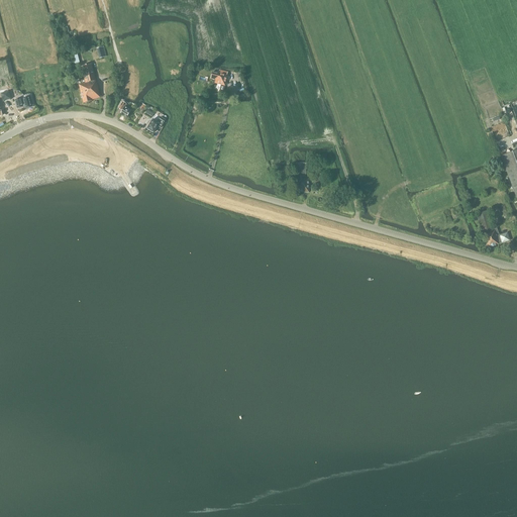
[(97,49),(100,60),(107,58),(104,47),(97,49)]
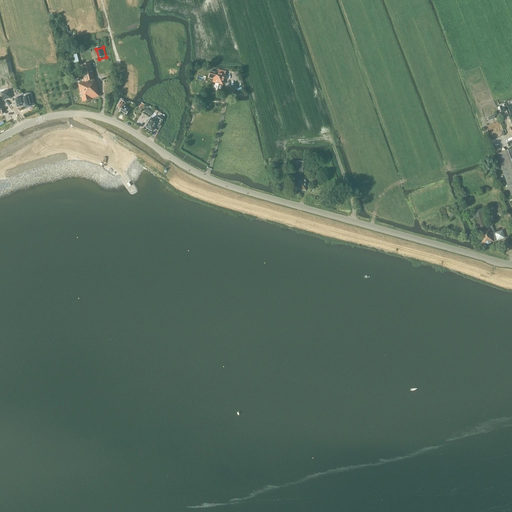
[(82,83),(78,84),(83,103),(91,101),(91,99),(100,97),(98,92),(97,87),(97,85),(94,77),(91,64),(81,67),(84,79),(81,79),(82,83)]
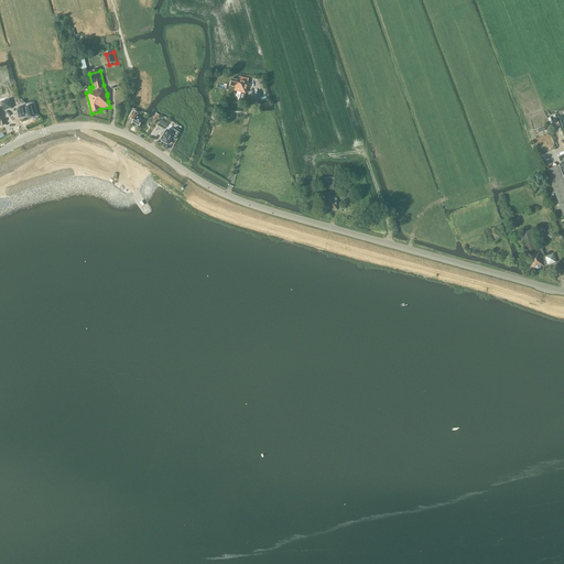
[(232,79),(230,87),(236,88),(235,91),(246,94),(249,84),(248,83),(249,79),(240,77),(239,80),(232,79)]
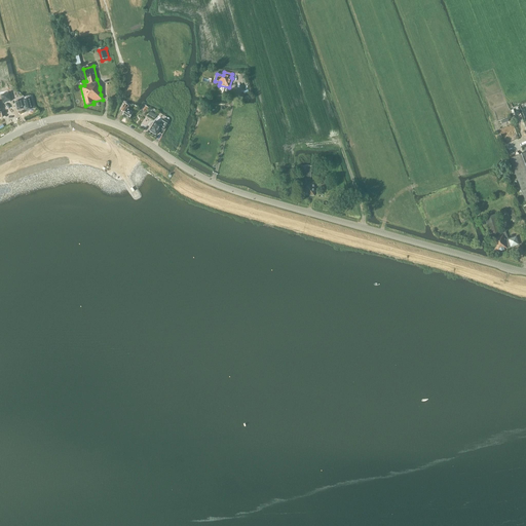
[(26,111),(34,110),(32,99),(24,101),(26,111)]
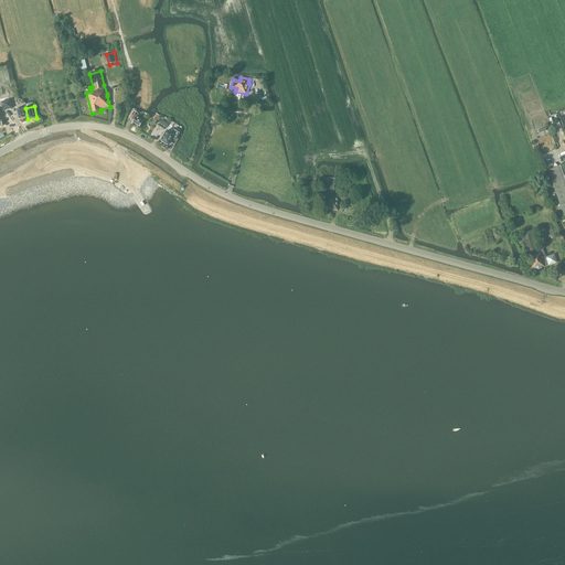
[(139,129),(144,121),(136,117),(138,114),(135,112),(130,119),(134,121),(131,126),(139,129)]
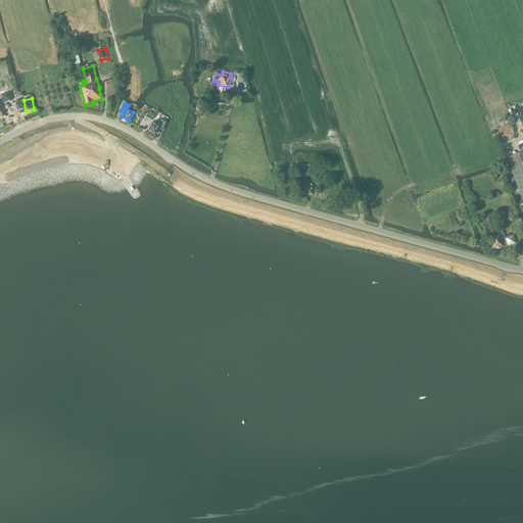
[(155,122),(149,131),(156,135),(160,129),(163,130),(167,124),(161,121),(159,125),(155,122)]
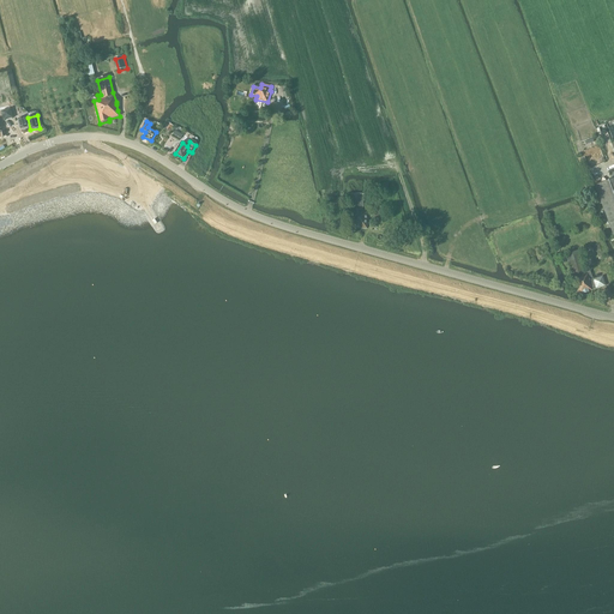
[(613,179),(595,186),(613,236),(613,179)]
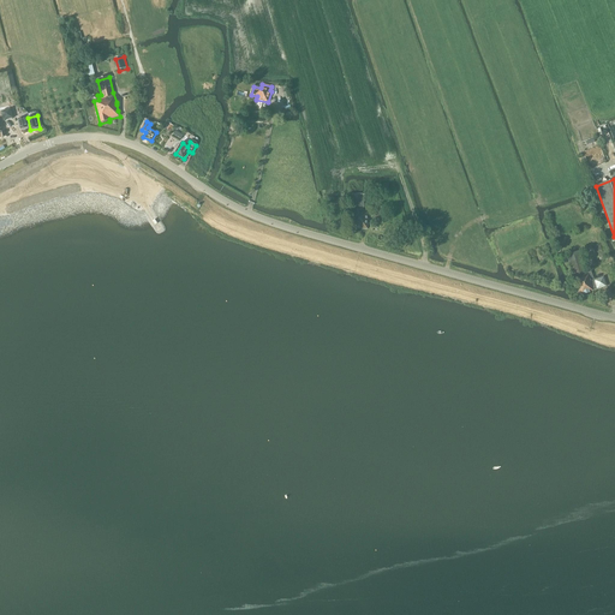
[(364,212),(365,195),(353,193),(352,210),(364,212)]
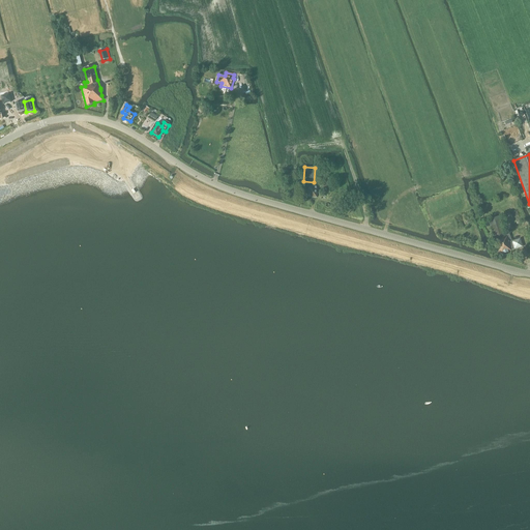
[(317,198),(318,183),(303,182),(302,197),(317,198)]
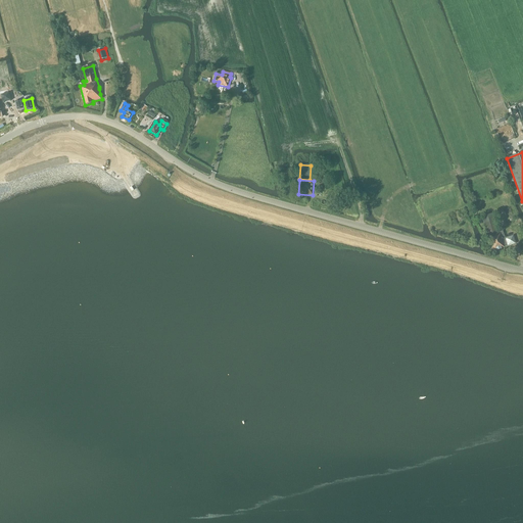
[(514,236),(506,238),(504,231),(498,233),(493,215),(482,218),(493,252),(502,249),(502,248),(506,247),(516,244),(514,236)]
